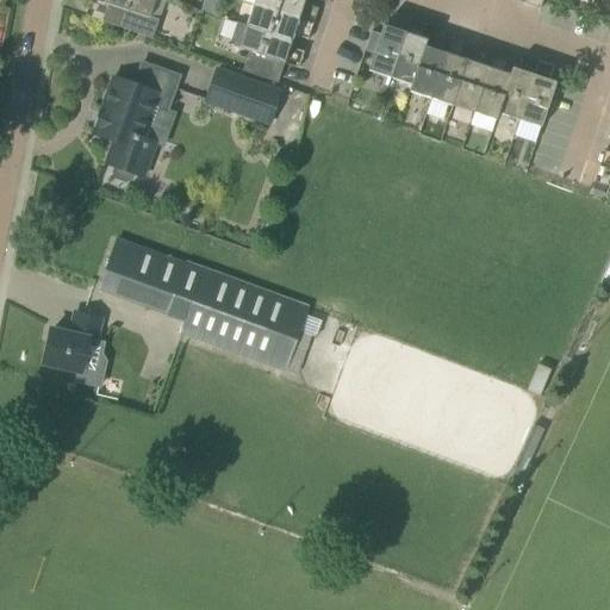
[(153,39),(166,0),(105,0),(105,4),(120,10),(114,26),(153,39)]
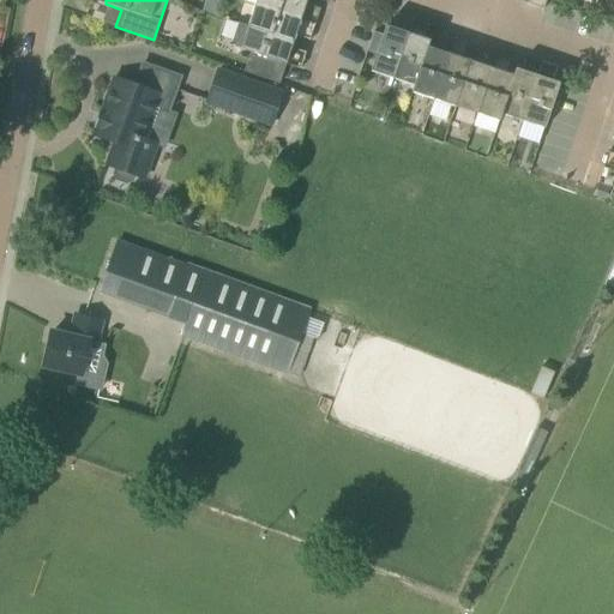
[(307,0),(239,0),(256,5),(301,20),(307,0)]
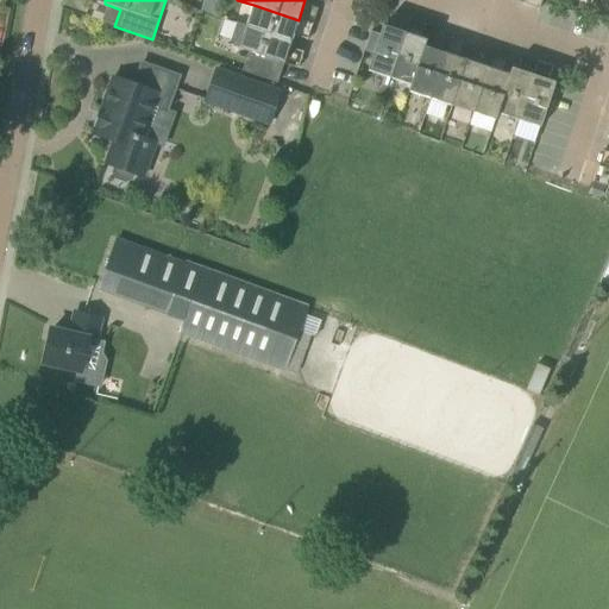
[(525,0),(523,5),(540,10),(542,0),(525,0)]
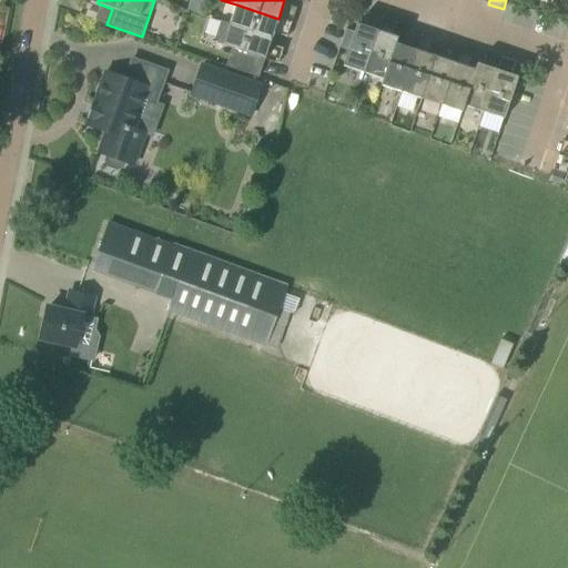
[(272,39),(279,19),(236,4),(230,26),(272,39)]
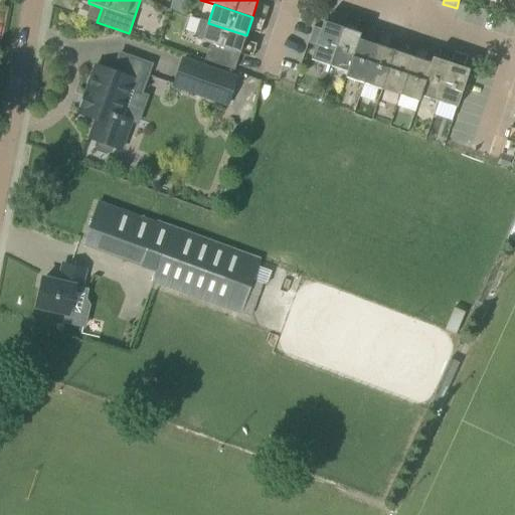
[(240,54),(246,35),(208,23),(200,20),(196,35),(194,39),(206,42),(200,59),(228,68),(234,52),(240,54)]
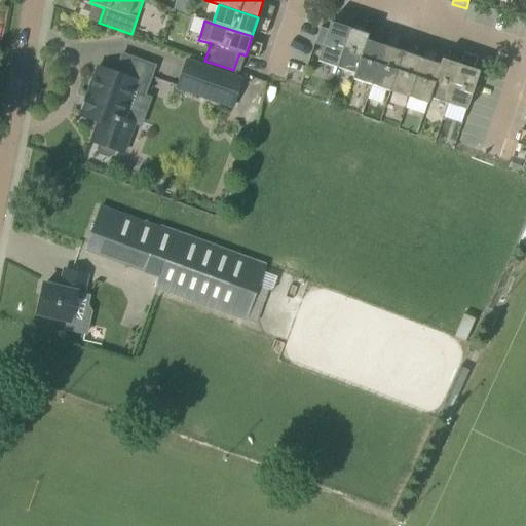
[(317,62),(337,68),(349,29),(331,23),(317,62)]
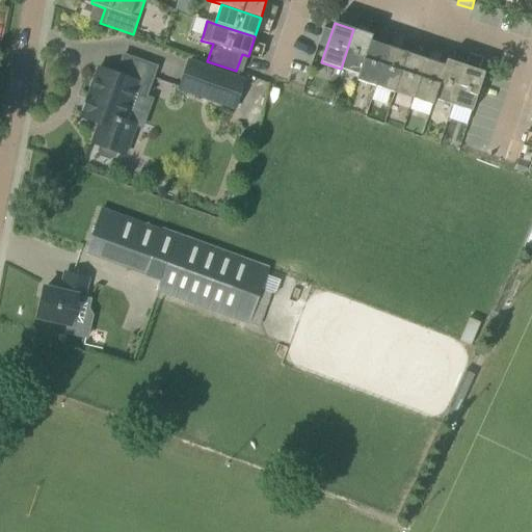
[(358,75),(370,41),(372,35),(353,29),(341,69),(358,75)]
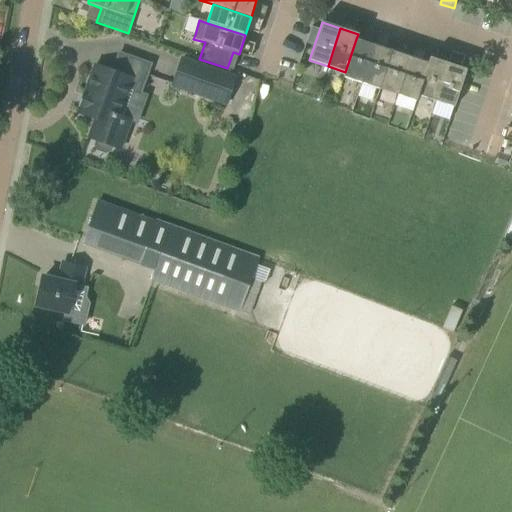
[(344,77),(361,83),(374,45),(356,39),(345,72),(344,77)]
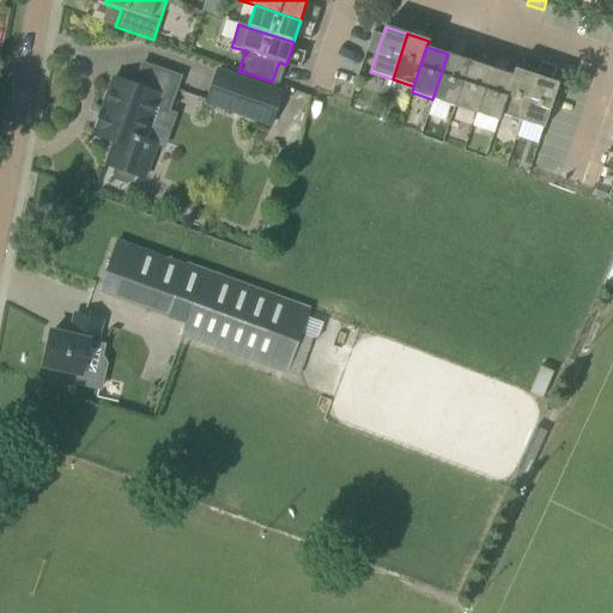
[(432,99),(455,107),(469,61),(448,54),(432,99)]
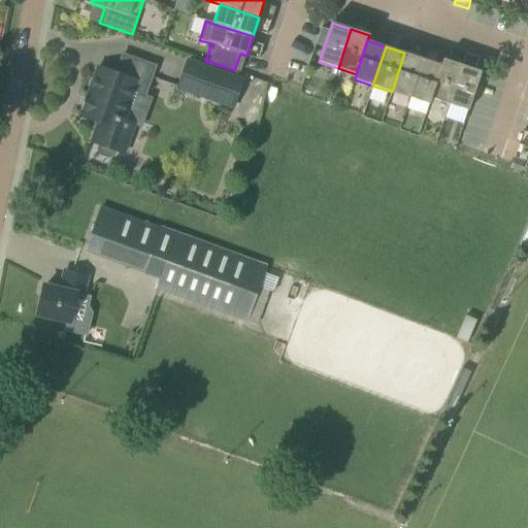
[(408,106),(410,99),(424,60),(404,53),(392,92),(389,100),(408,106)]
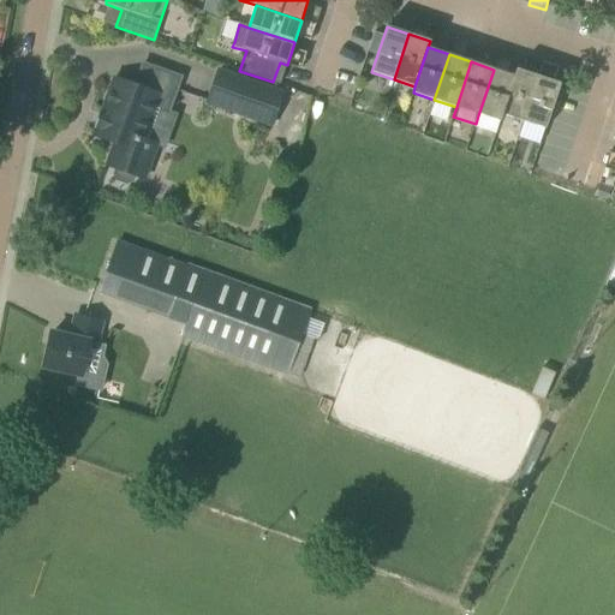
[(168,113),(177,90),(180,78),(143,65),(135,87),(114,78),(101,114),(100,114),(94,127),(96,129),(94,136),(114,144),(107,167),(117,171),(115,175),(118,180),(127,184),(132,181),(133,177),(144,180),(157,144),(143,139),(155,108),(168,113)]
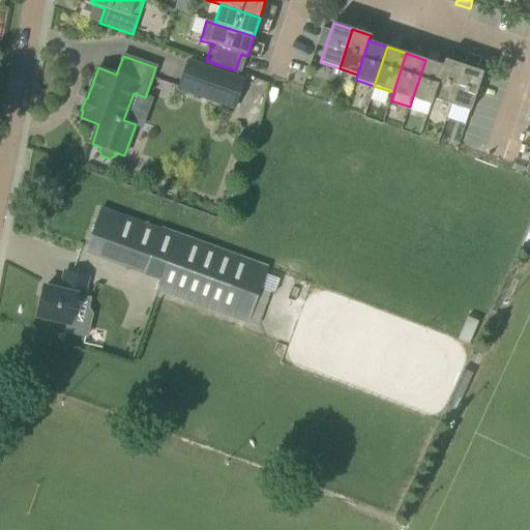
[(431,105),(433,98),(444,65),(425,60),(412,99),(431,105)]
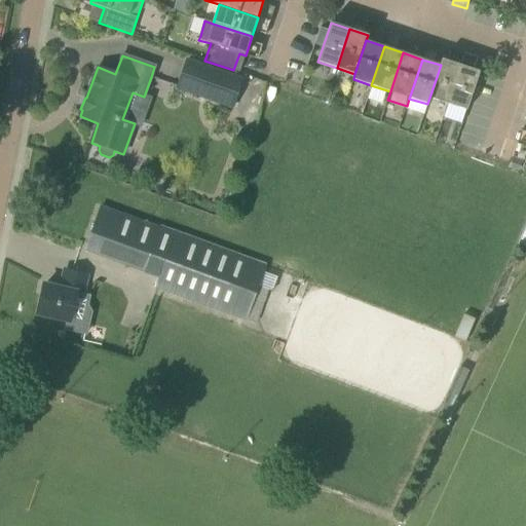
[(429,98),(448,104),(460,66),(442,60),(441,65),(429,98)]
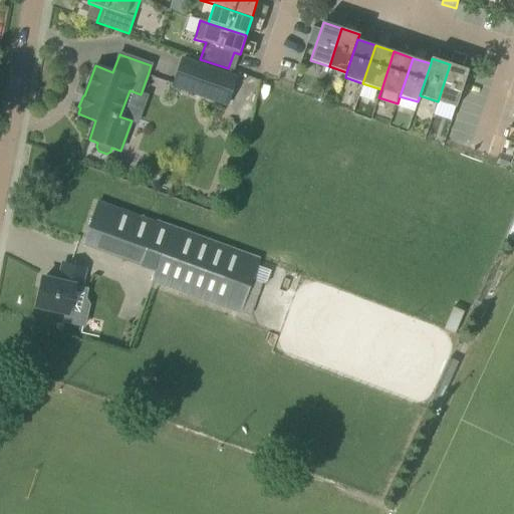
[(183,59),(174,84),(173,86),(227,105),(237,79),(183,59)]
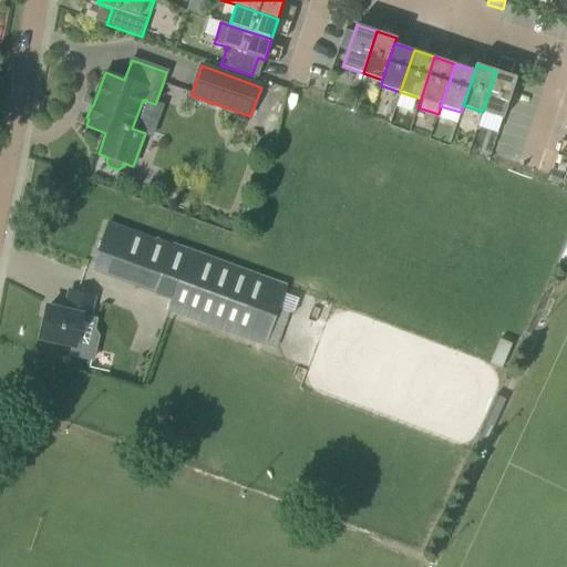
[(503,119),(515,83),(517,78),(496,71),(483,112),(503,119)]
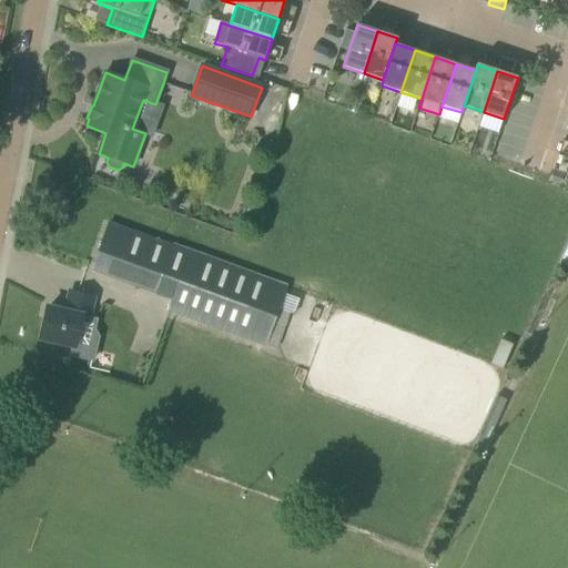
[(110,223),(94,264),(93,263),(91,269),(93,270),(171,298),(166,312),(266,348),(287,287),(110,223)]
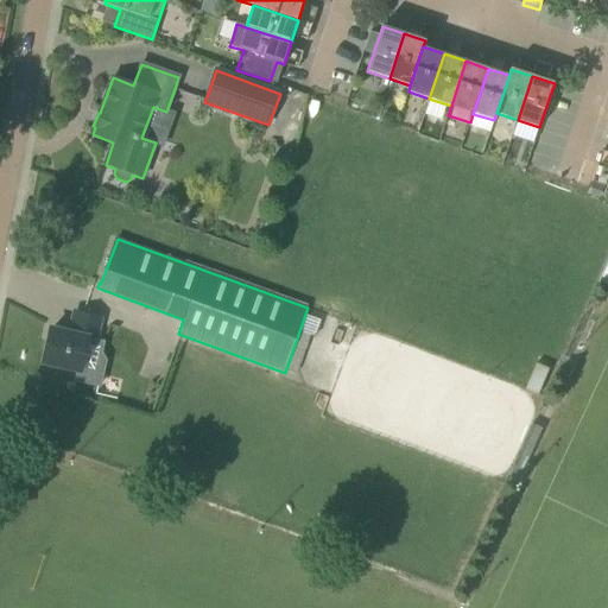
[(99,318),(76,312),(70,334),(51,329),(43,362),(82,372),(87,349),(90,340),(94,341),(99,318)]
